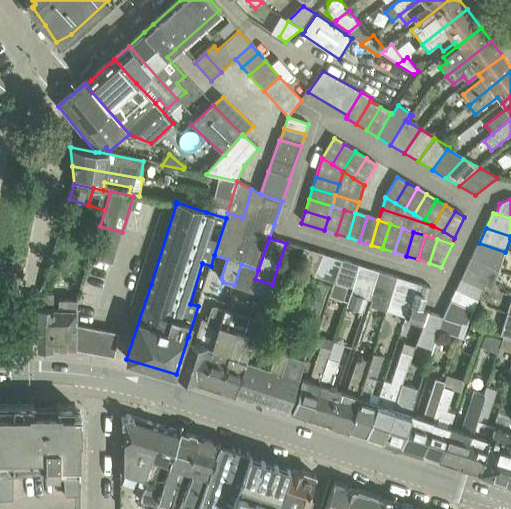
[(278,265),(296,271),(303,249),(286,243),(278,265)]
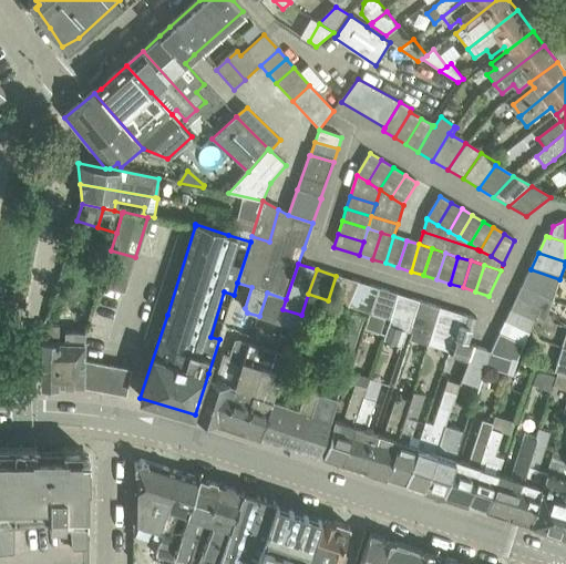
[(557,285),(559,279),(531,269),(522,287),(552,301),(557,285)]
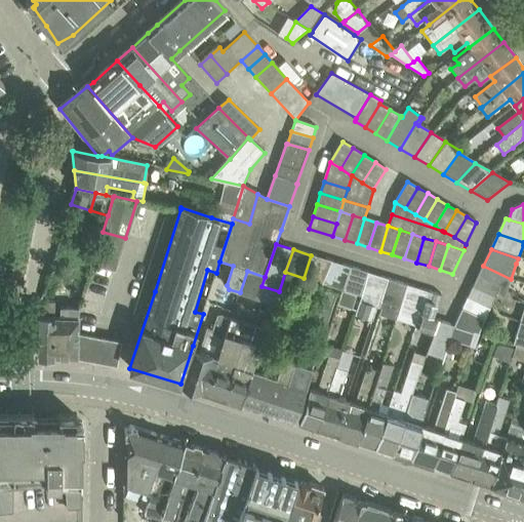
[(304,278),(323,284),(331,262),(311,255),(304,278)]
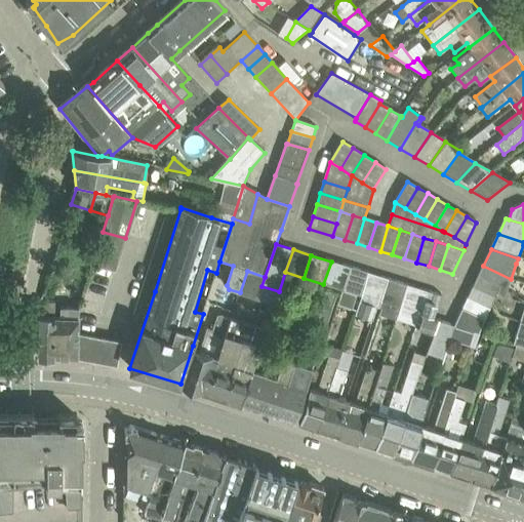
[(351,268),(331,262),(323,284),(343,290),(351,268)]
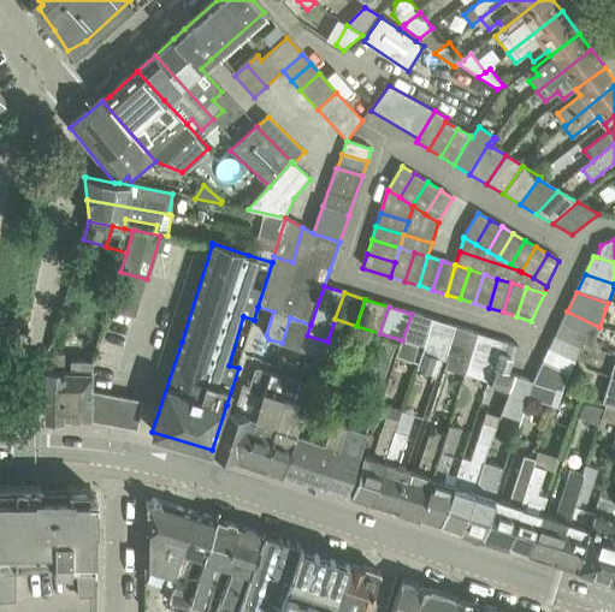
[(561,325),(583,334),(586,337),(583,345),(584,346),(586,348),(592,350),(599,327),(567,312),(561,325)]
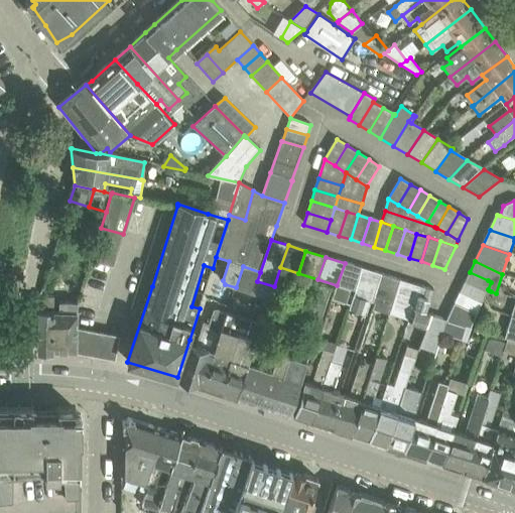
[(352,290),(355,291),(362,268),(345,263),(337,285),(352,290)]
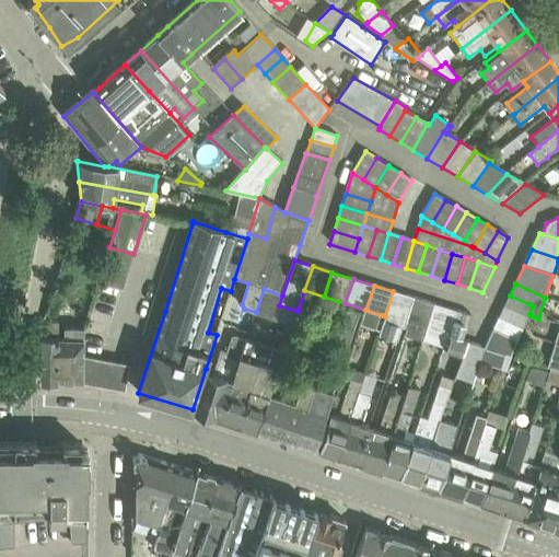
[(275,321),(279,305),(282,296),(264,289),(256,312),(255,314),(275,321)]
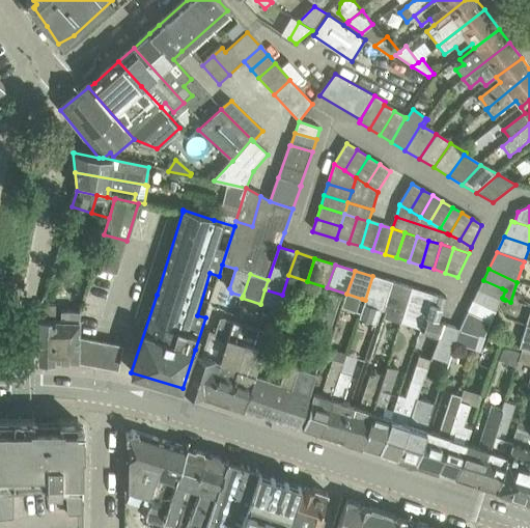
[(393,282),(372,276),(365,300),(385,306),(393,282)]
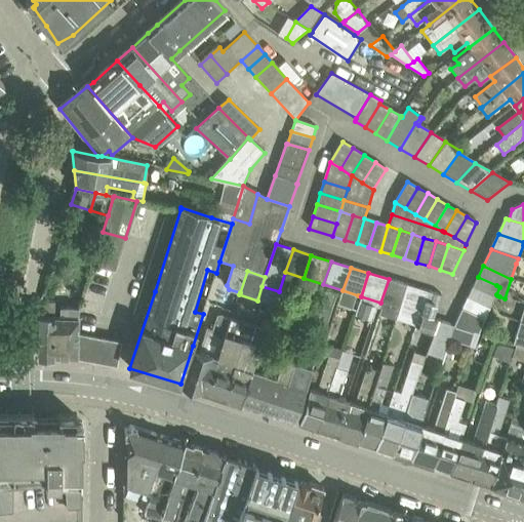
[(496,298),(497,295),(496,294),(499,287),(496,285),(478,277),(473,287),(496,298)]
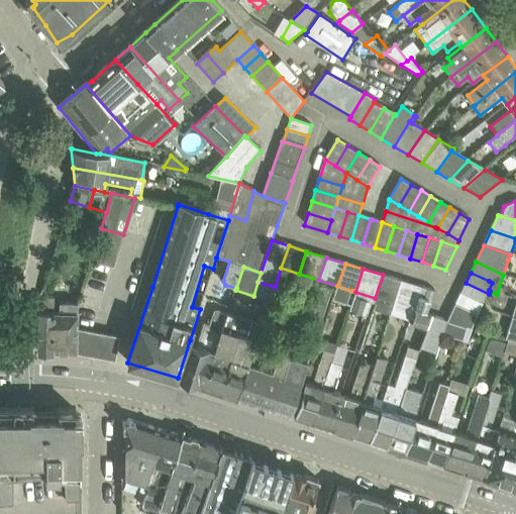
[(402,281),(383,275),(375,298),(395,305),(402,281)]
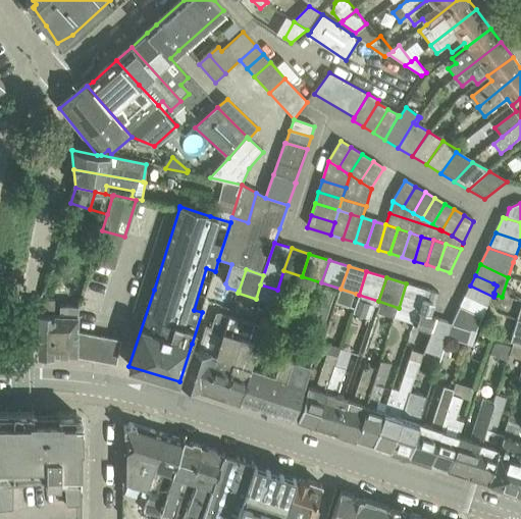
[(425,290),(406,283),(399,308),(417,313),(425,290)]
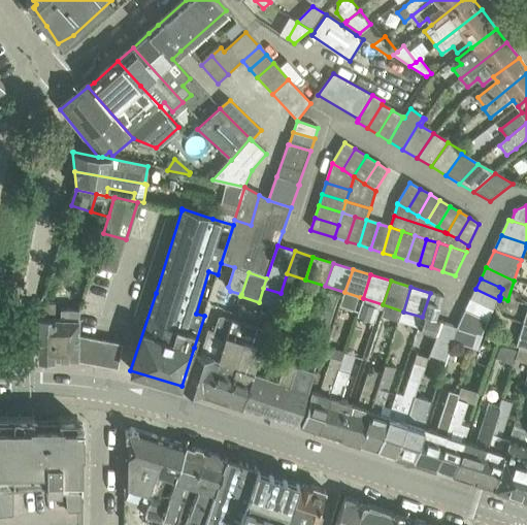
[(281,293),(263,288),(259,302),(265,304),(274,307),(275,307),(281,293)]
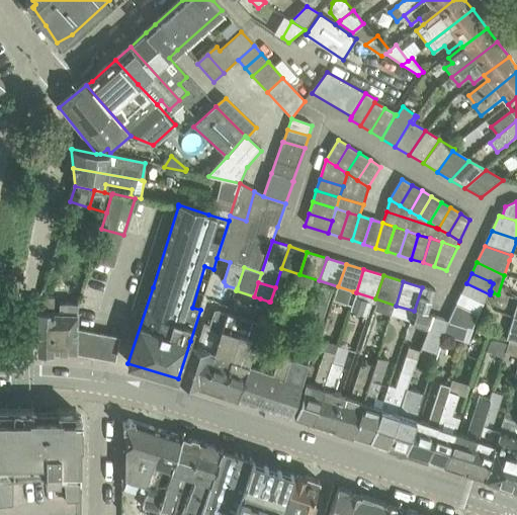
[(485,305),(490,294),(466,283),(461,293),(485,305)]
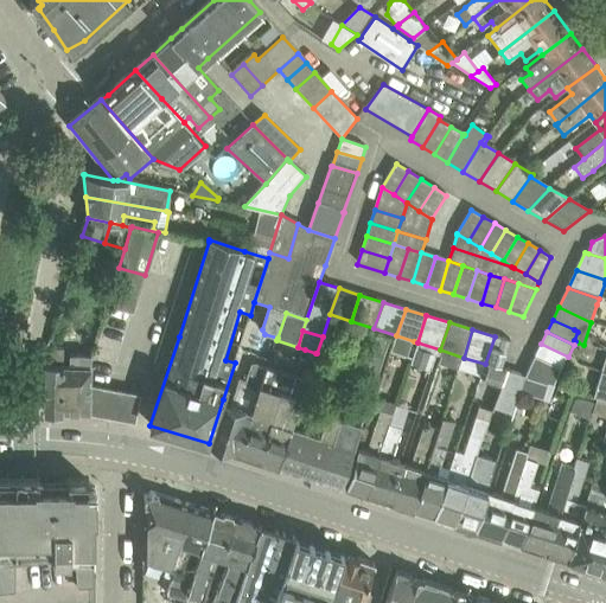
[(346,399),(332,441),(319,480),(340,487),(389,340),(372,334),(351,402),(346,399)]
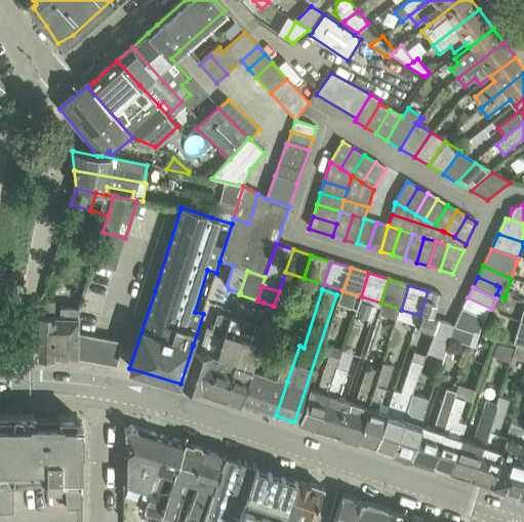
[(353,310),(358,295),(343,290),(338,305),(353,310)]
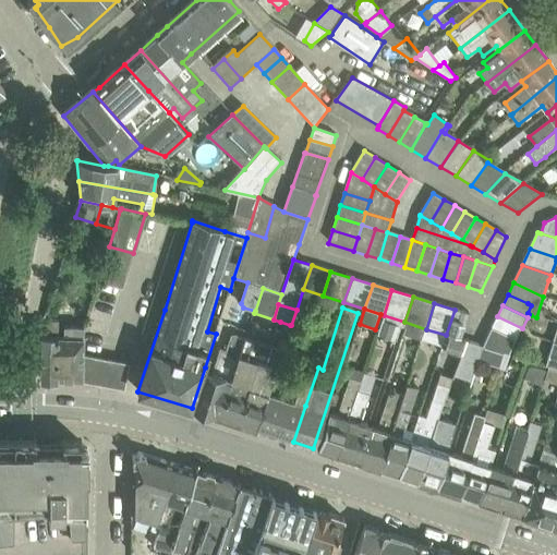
[(455,310),(446,335),(461,340),(470,315),(455,310)]
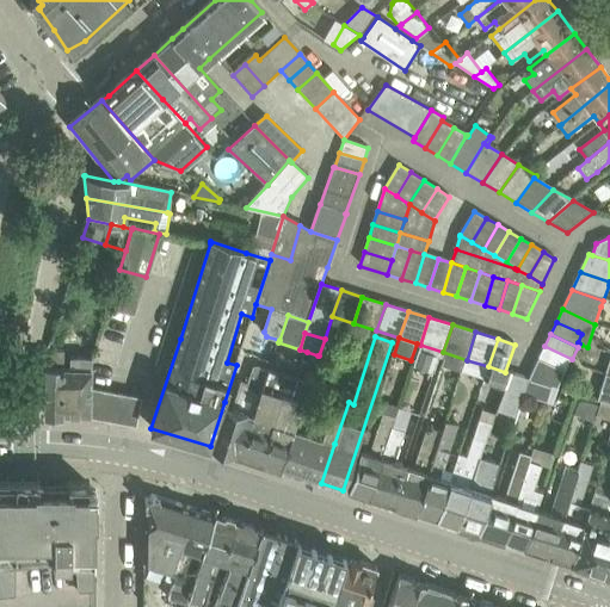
[(436,375),(439,365),(443,352),(420,345),(413,366),(436,375)]
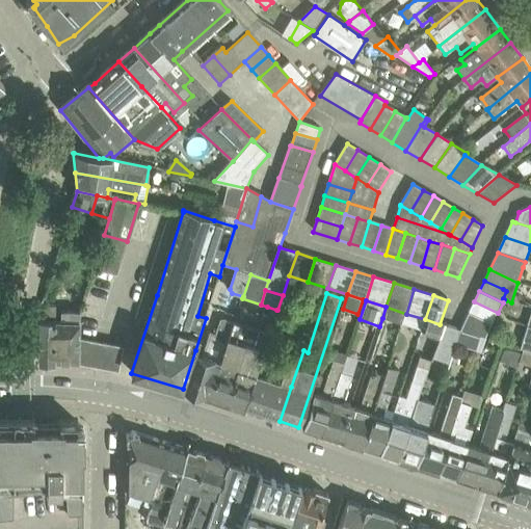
[(474,301),(469,314),(493,324),(498,313),(474,301)]
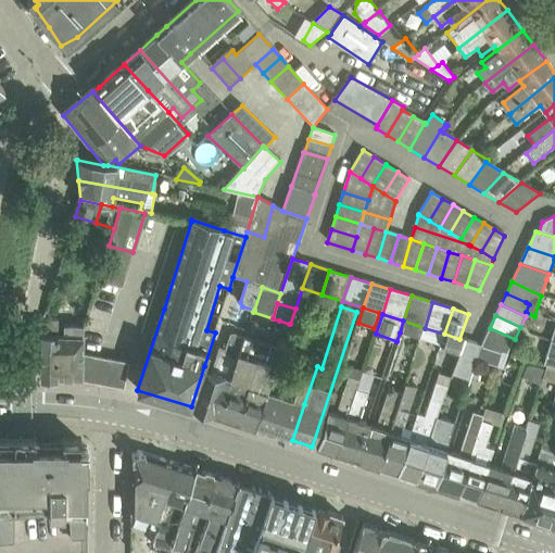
[(58,322),(42,321),(40,379),(83,380),(83,356),(83,327),(65,327),(65,337),(58,336),(58,322)]
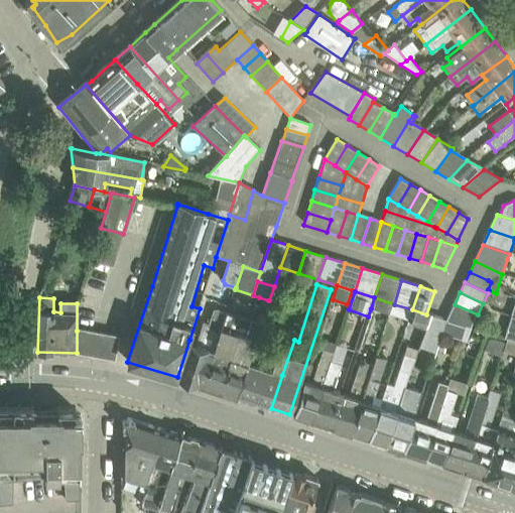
[(239,334),(219,391),(236,397),(248,362),(268,300),(259,297),(251,322),(246,337),(239,334)]
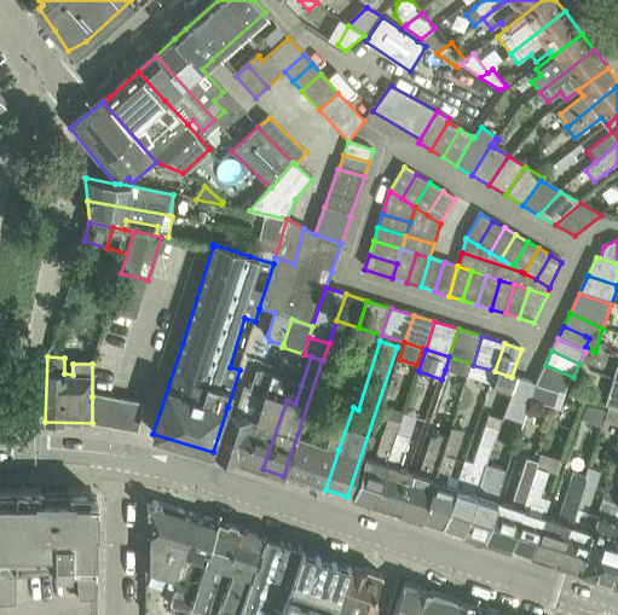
[(445,370),(468,377),(471,373),(473,365),(449,357),(445,370)]
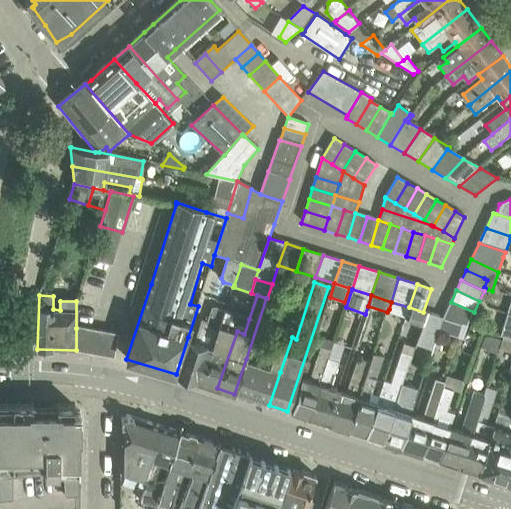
[(391,302),(389,309),(406,315),(409,307),(391,302)]
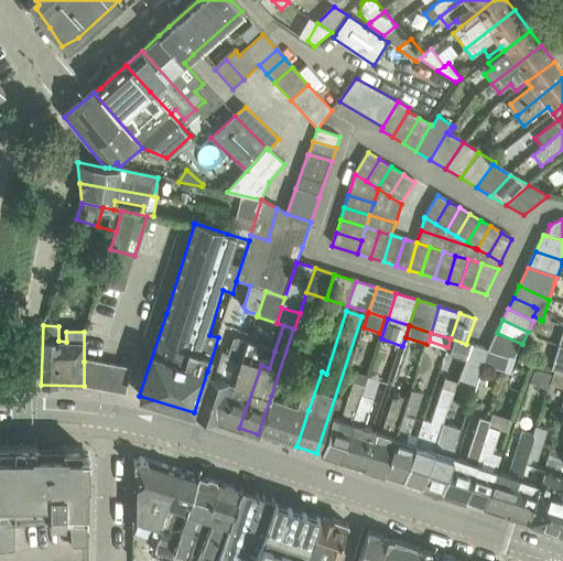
[(516,359),(522,344),(497,333),(488,351),(509,357),(516,359)]
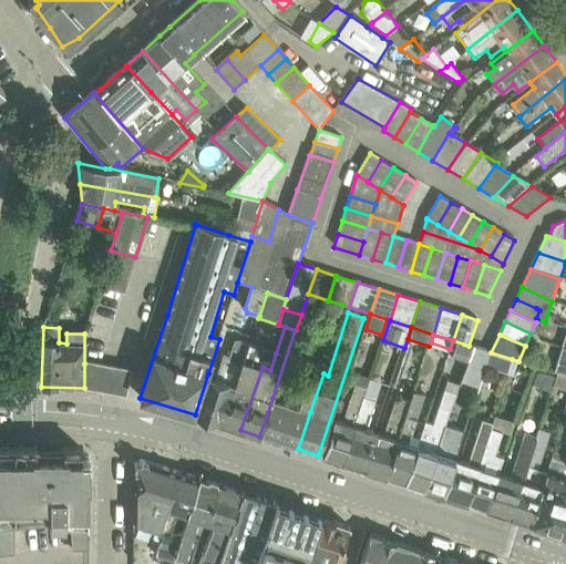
[(217,377),(208,373),(195,414),(223,424),(244,361),(243,360),(248,345),(235,340),(229,358),(224,356),(217,377)]
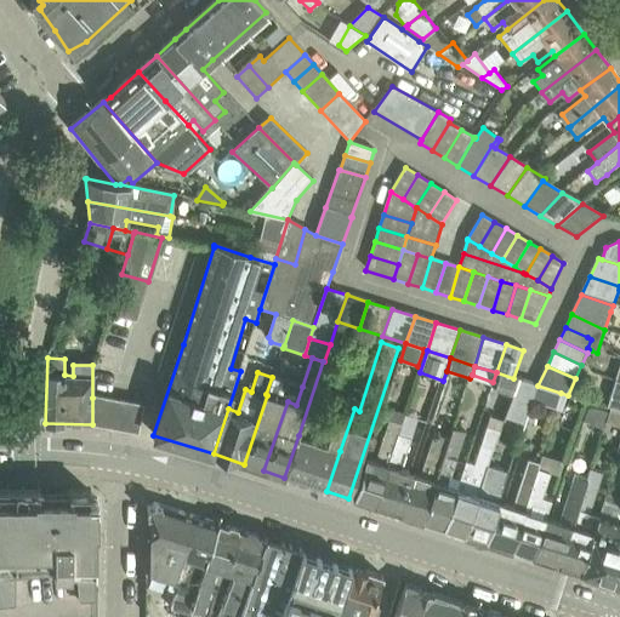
[(519,380),(513,378),(496,372),(493,382),(491,386),(490,389),(513,396),(513,394),(519,380)]
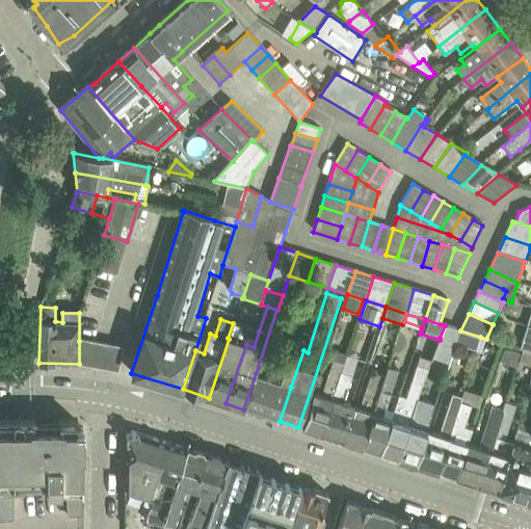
[(449,366),(456,345),(460,331),(445,325),(440,338),(440,340),(433,361),(449,366)]
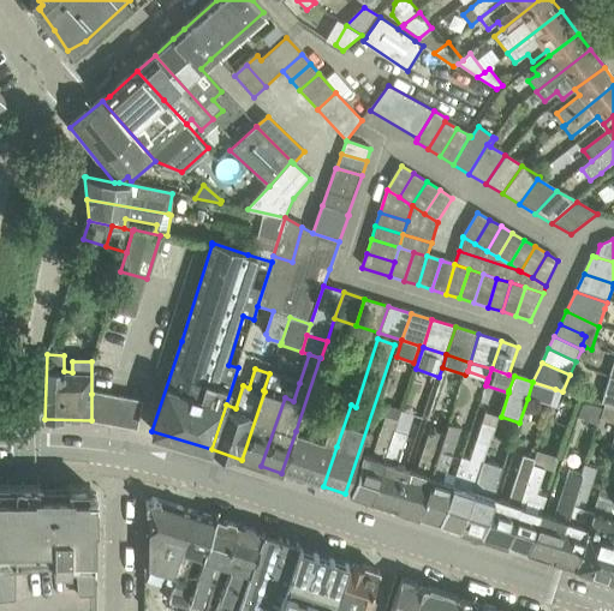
[(613,378),(610,377),(606,393),(603,403),(606,405),(613,407),(613,378)]
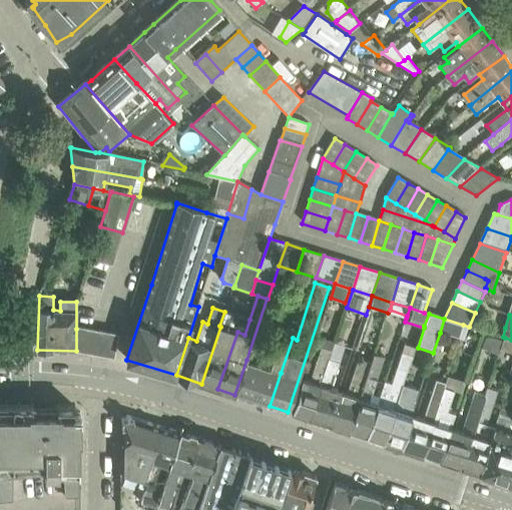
[(458,339),(463,325),(444,319),(440,333),(458,339)]
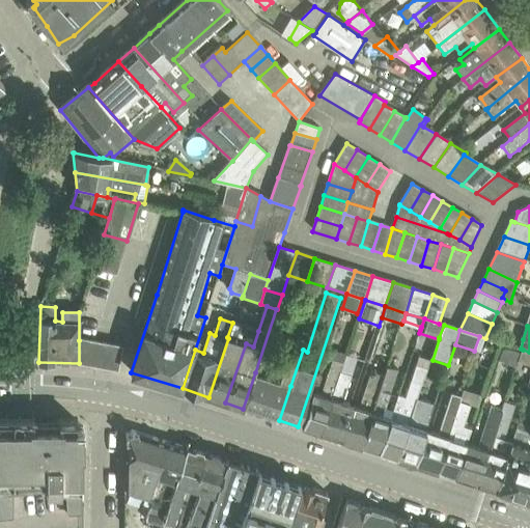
[(246,343),(245,343),(228,338),(208,397),(225,403),(246,343)]
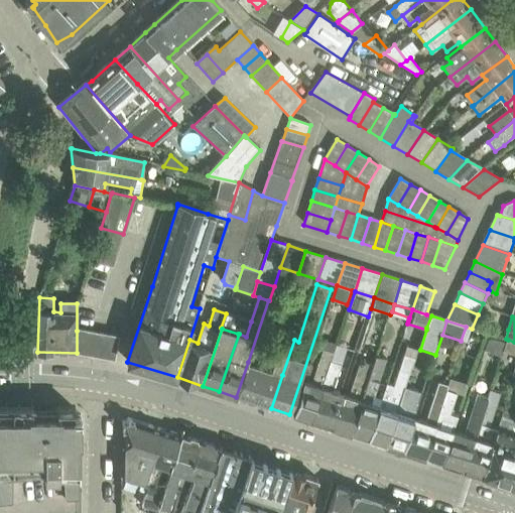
[(77,331),(77,353),(115,360),(119,339),(77,331)]
